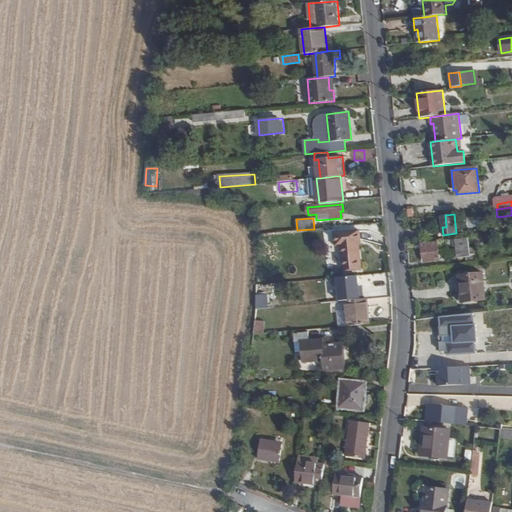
[(358,244),(361,244),(360,232),(335,234),(336,247),(341,246),(344,270),(360,268),(358,244)]
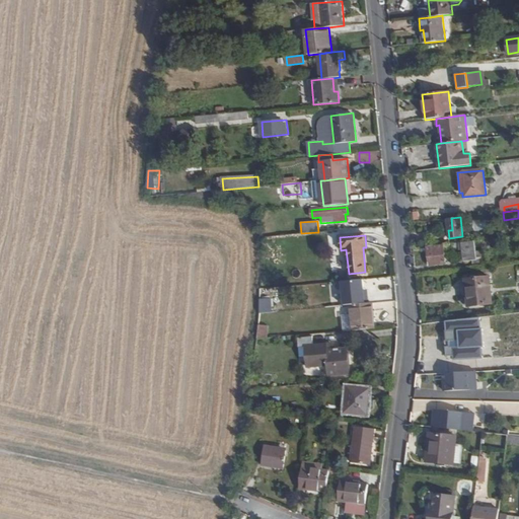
[(495,239),(474,241),(475,243),(475,247),(496,245),(495,239)]
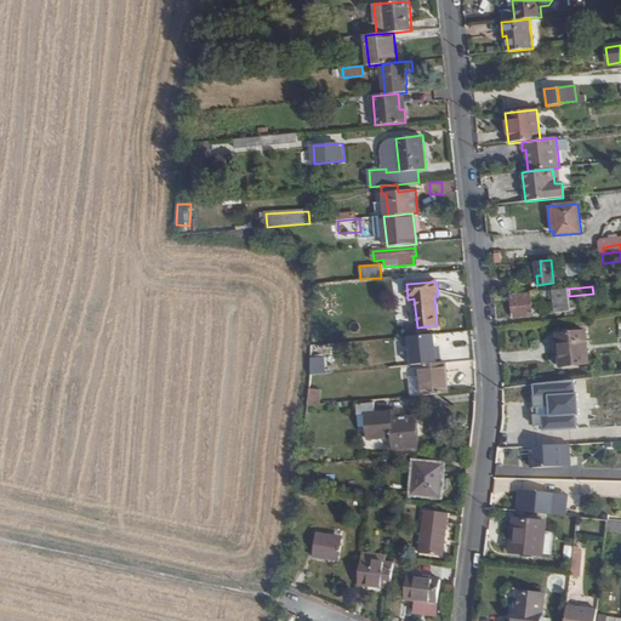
[(569,291),(568,289),(540,292),(540,297),(548,297),(548,300),(553,300),(554,313),(565,312),(565,315),(575,315),(574,309),(581,309),(580,300),(569,301),(569,296),(569,291)]
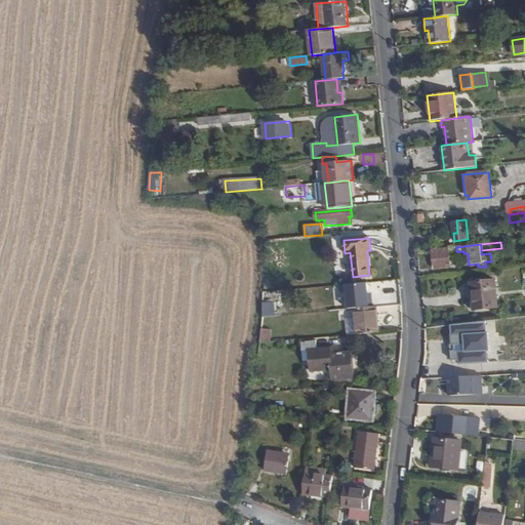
[(432,249),(434,269),(450,267),(448,247),(432,249)]
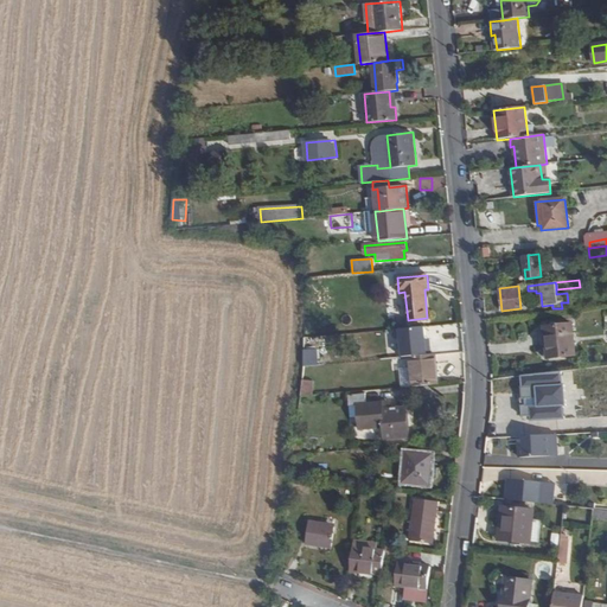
[(544,327),(548,359),(576,356),(573,324),(544,327)]
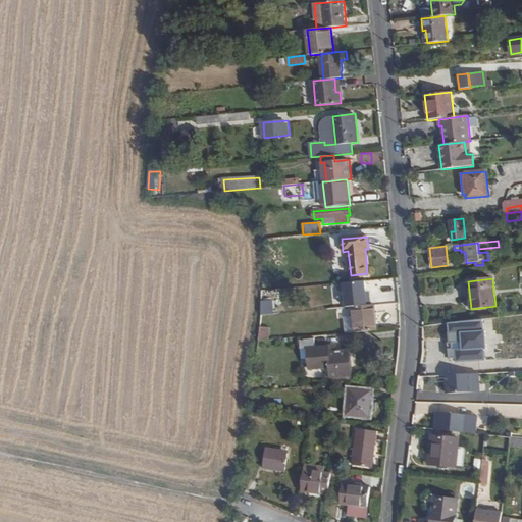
[(371,289),(383,291),(385,283),(372,280),(371,289)]
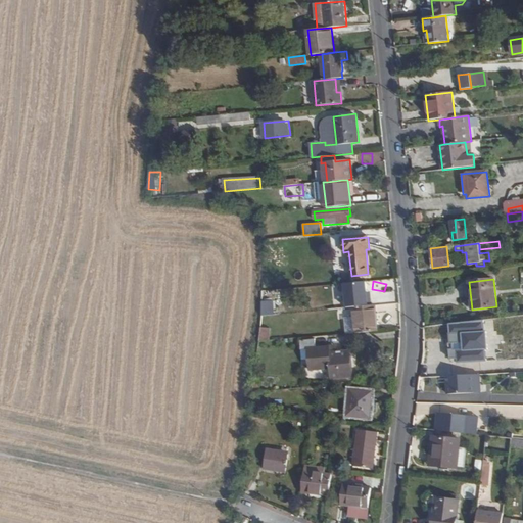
[(353,317),(344,318),(345,333),(377,330),(375,304),(353,306),(353,317)]
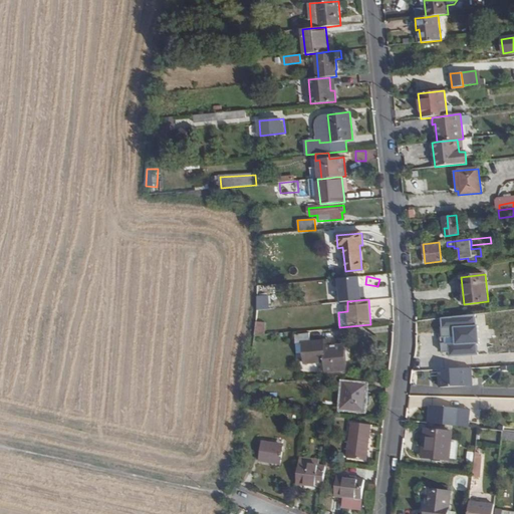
[(266,334),(267,322),(256,321),(254,335),(266,334)]
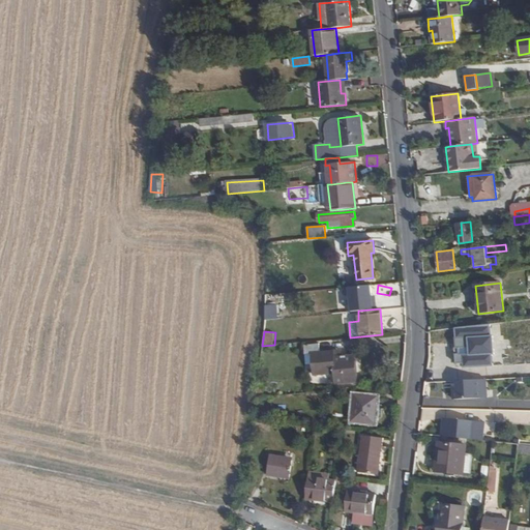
[(445,334),(447,355),(467,353),(466,332),(445,334)]
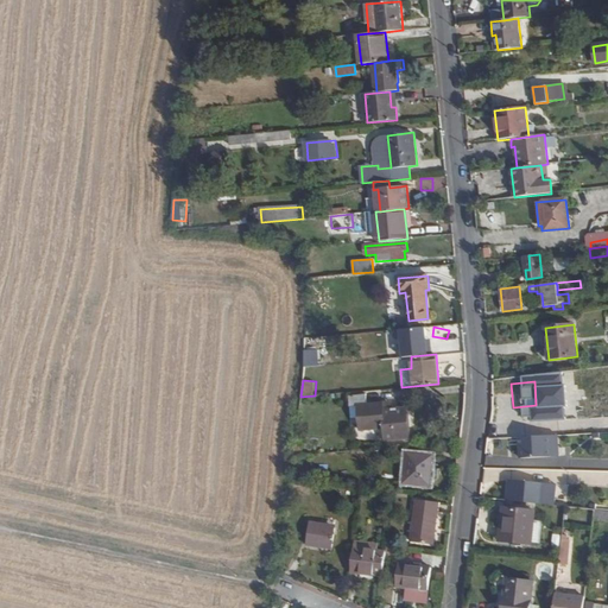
[(367,405),(366,393),(349,396),(350,407),(359,406),(360,431),(374,430),(377,404),(367,405)]
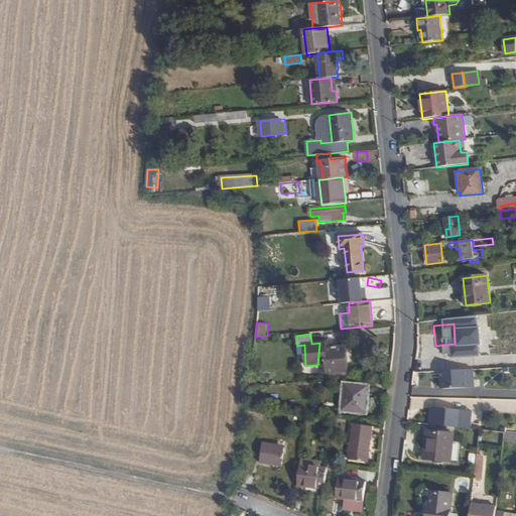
[(317,365),(321,364),(323,371),(326,370),(327,375),(347,373),(345,347),(326,349),(325,343),(319,343),(317,365)]
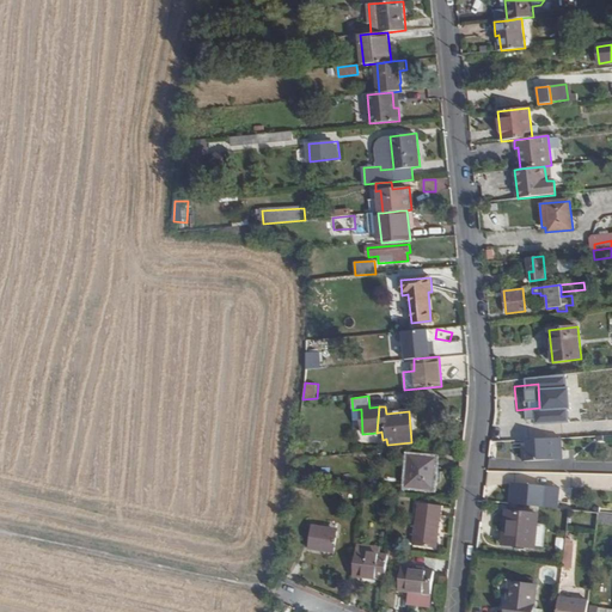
[(539,408),(516,410),(518,423),(540,421),(539,408)]
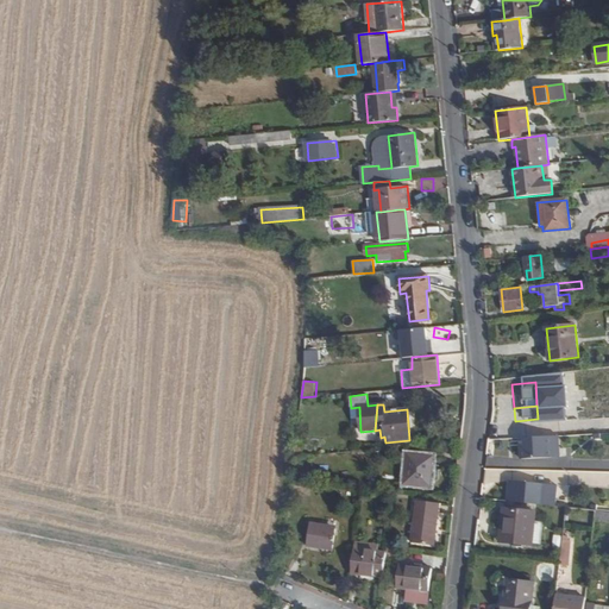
[(560,424),(560,435),(569,434),(570,425),(560,424)]
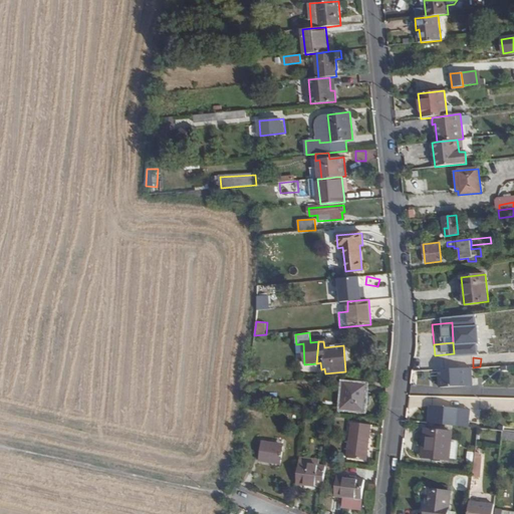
[(482,367),(449,369),(450,387),(483,384),(482,367)]
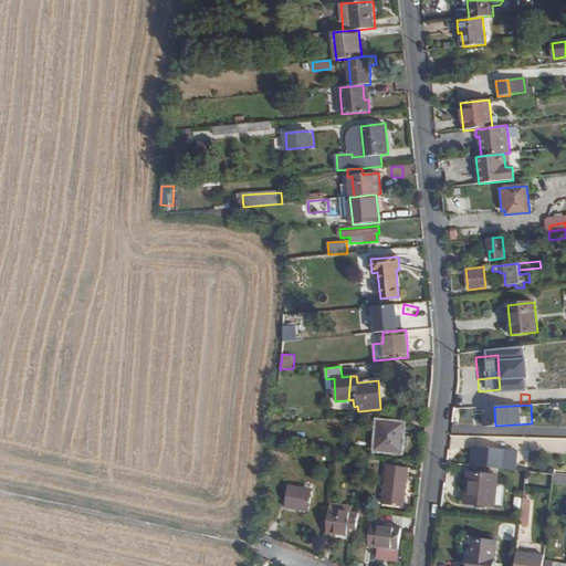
[(281,423),(283,408),(275,408),(274,425),(281,423)]
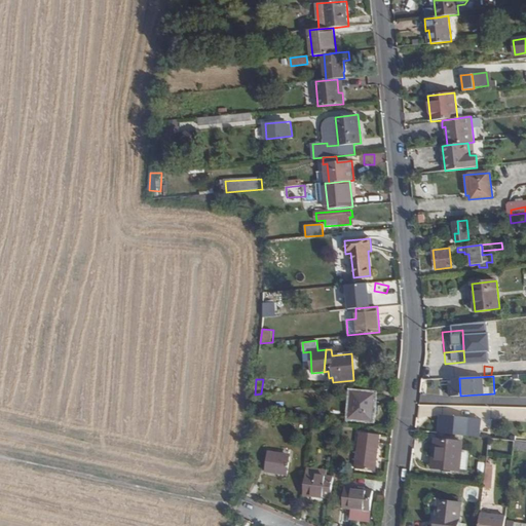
[(372,420),(374,395),(352,392),(350,418),(372,420)]
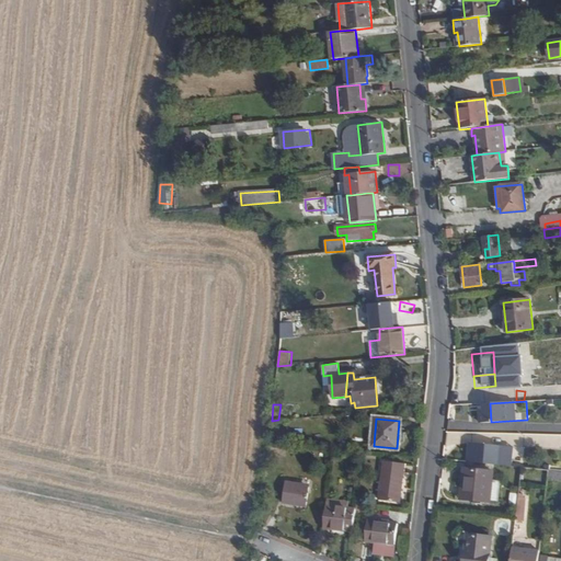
[(482,444),(480,464),(524,468),(526,448),(482,444)]
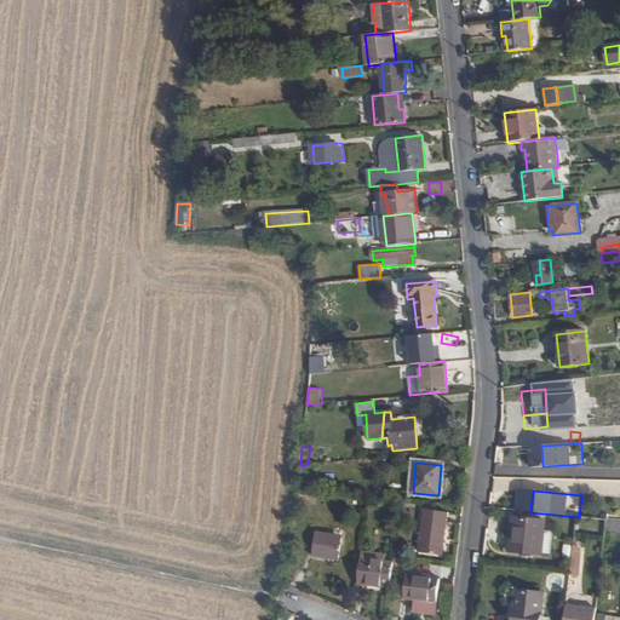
[(443,556),(449,514),(424,511),(419,552),(443,556)]
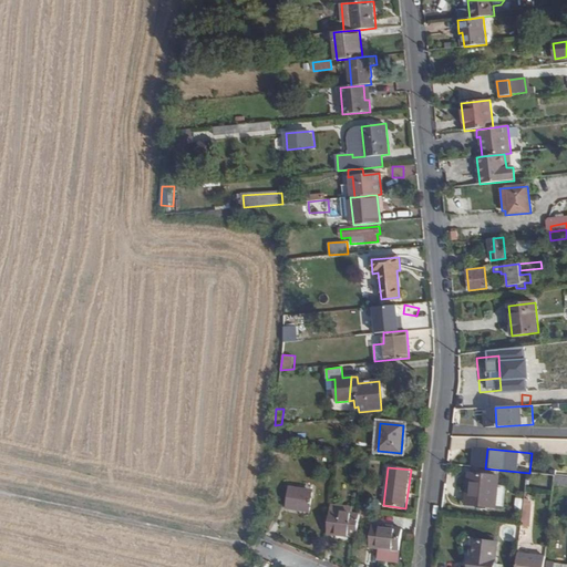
[(496,506),(500,480),(500,478),(468,475),(467,476),(467,482),(474,483),(472,504),(496,506)]
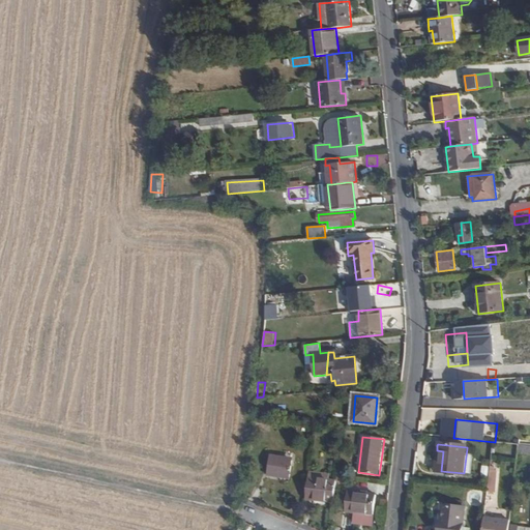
[(529,453),(529,445),(519,444),(518,452),(529,453)]
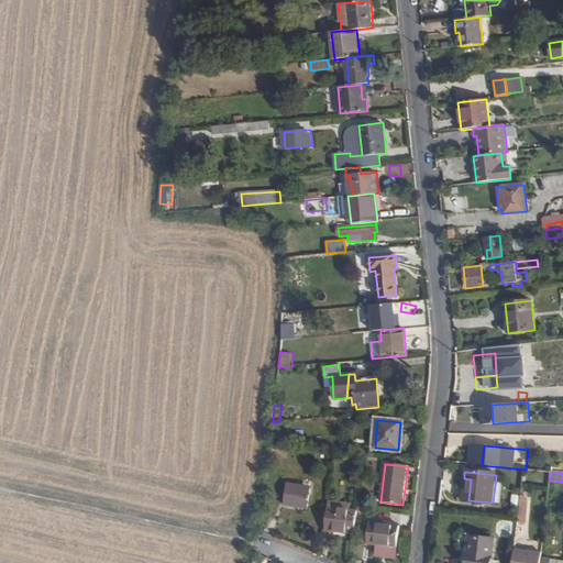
[(308,508),(311,490),(301,488),(301,485),(288,483),(284,504),(308,508)]
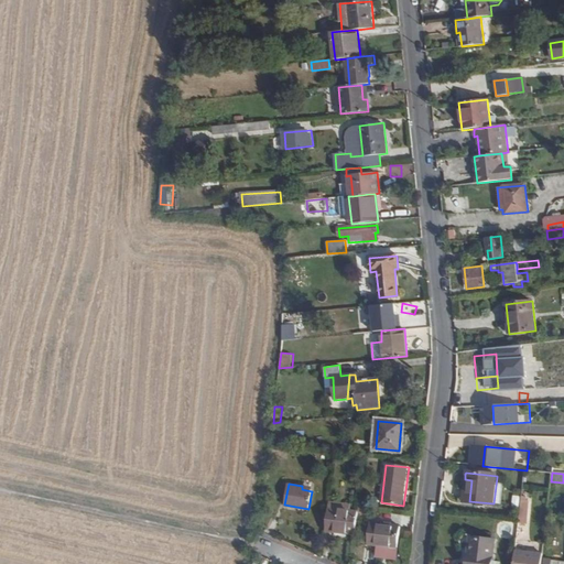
[(528,496),(518,496),(518,523),(527,523),(528,496)]
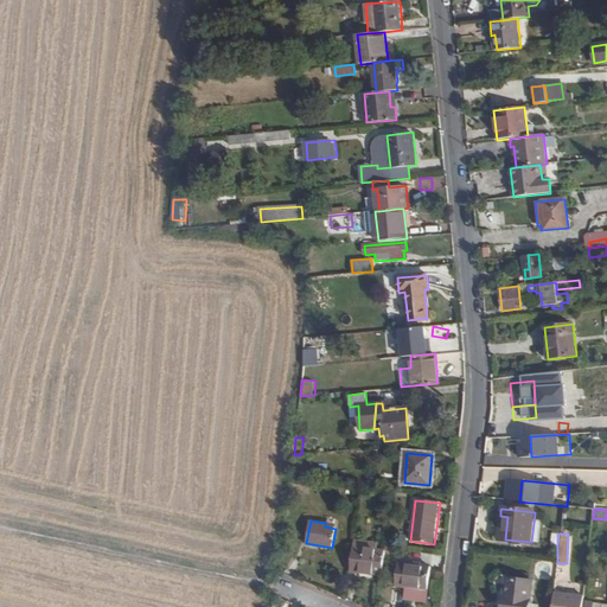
[(383,575),(387,550),(355,547),(351,570),(383,575)]
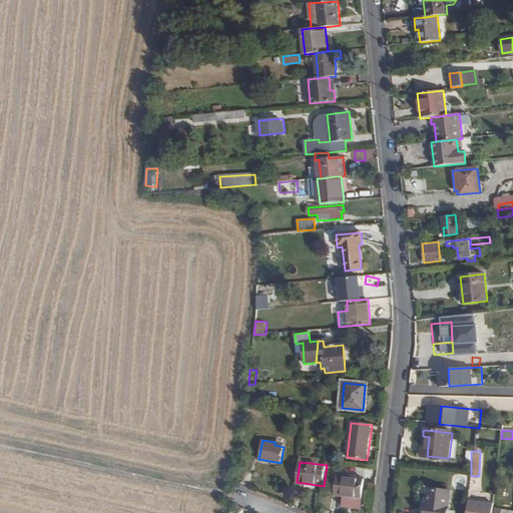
[(362,499),(365,478),(337,475),(335,495),(362,499)]
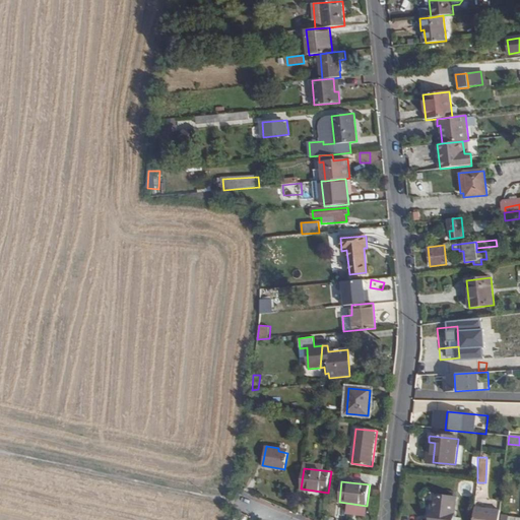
[(453,519),(456,497),(455,496),(456,490),(445,489),(444,495),(435,494),(431,519),(453,519)]
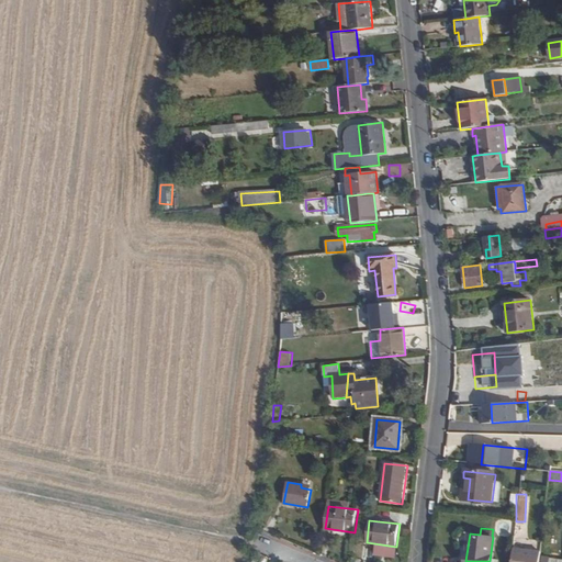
[(538,561),(539,557),(540,552),(513,549),(512,561),(538,561)]
